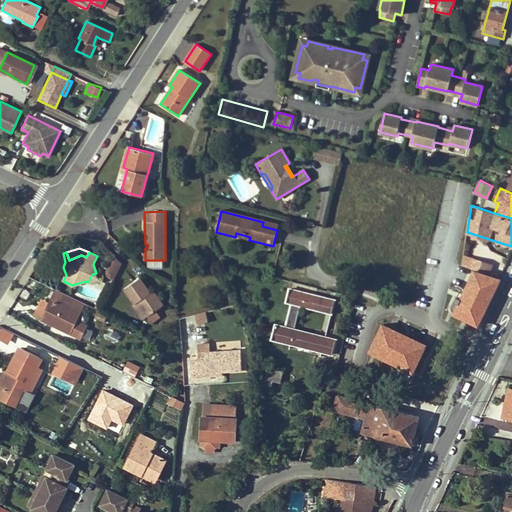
[(117,258),(111,273),(116,275),(122,263),(117,258)]
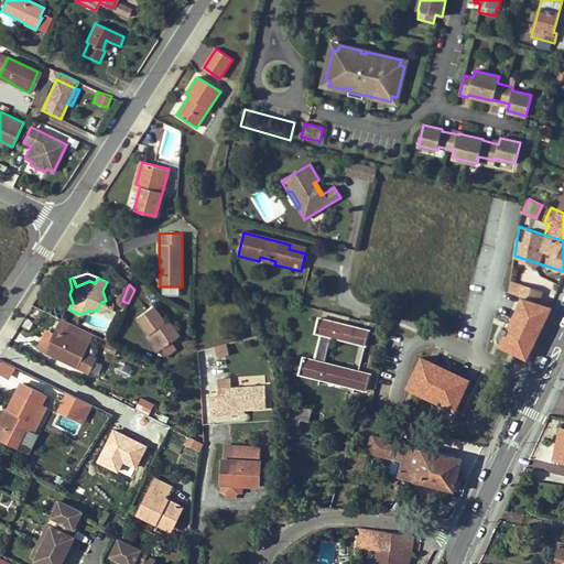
[(520,286),(517,295),(538,302),(541,293),(520,286)]
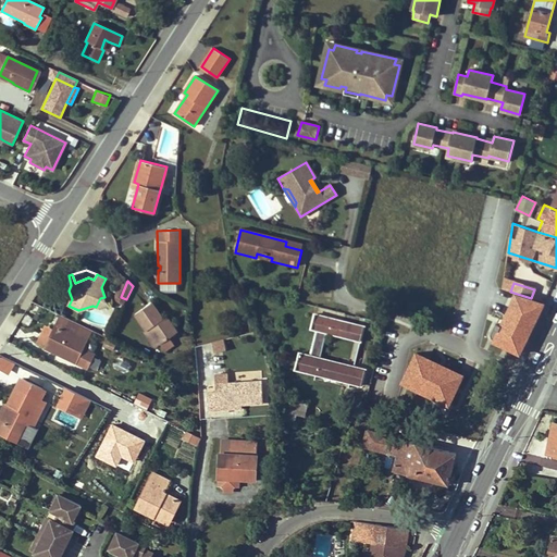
[(104,297),(100,298),(96,307),(99,309),(108,306),(104,297)]
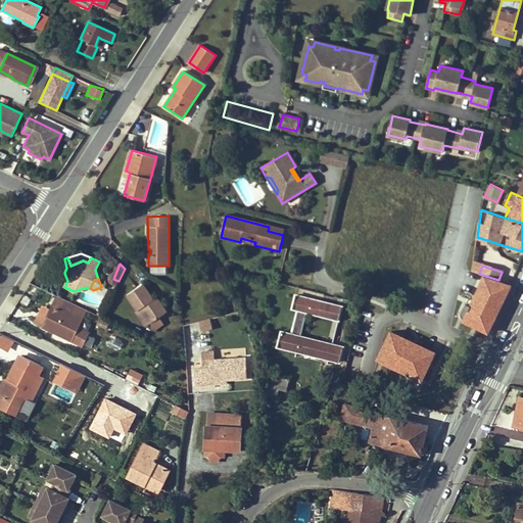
[(127,294),(138,311),(141,310),(151,323),(168,311),(156,296),(153,298),(143,283),(127,294)]
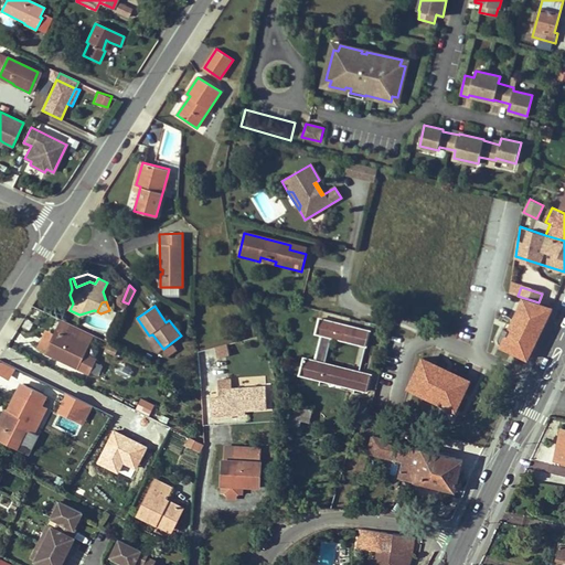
[(345,342),(349,328),(320,320),(316,334),(322,336),(316,362),(304,360),(300,376),(366,393),(371,376),(324,365),(331,339),(345,342)]
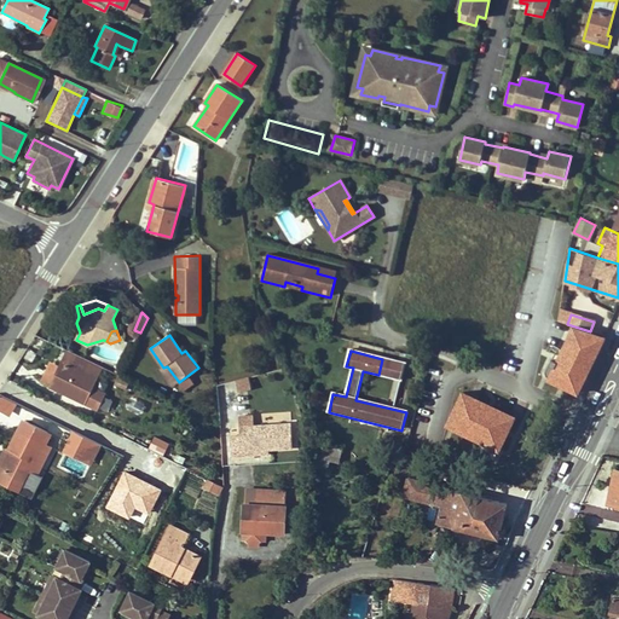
[(75,357),(70,366),(85,374),(90,364),(75,357)]
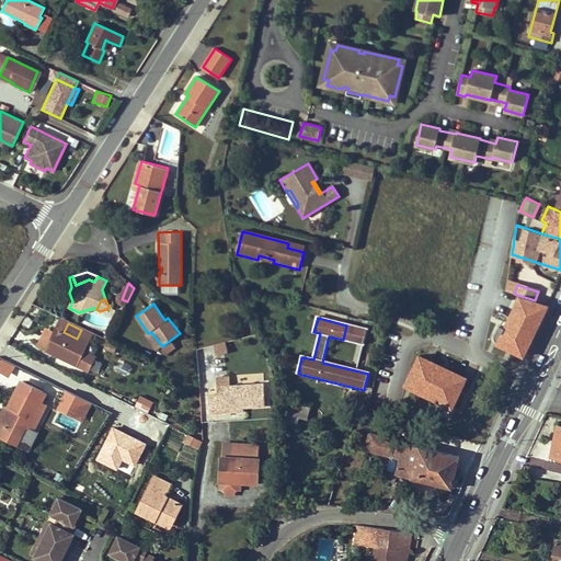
[(367,330),(346,325),(343,340),(363,344),(367,330)]
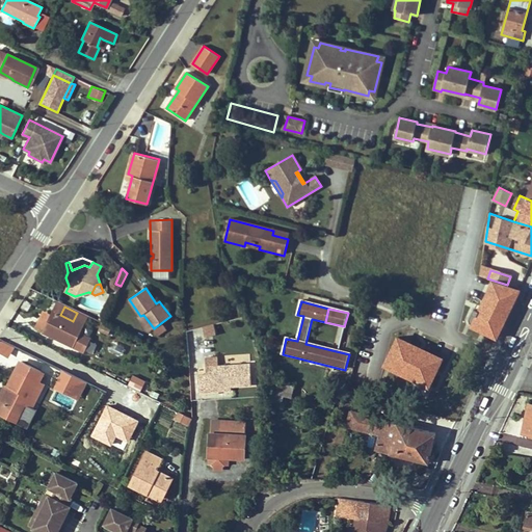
[(43,333),(83,351),(89,339),(80,334),(83,326),(73,321),(60,315),(53,312),(43,333)]
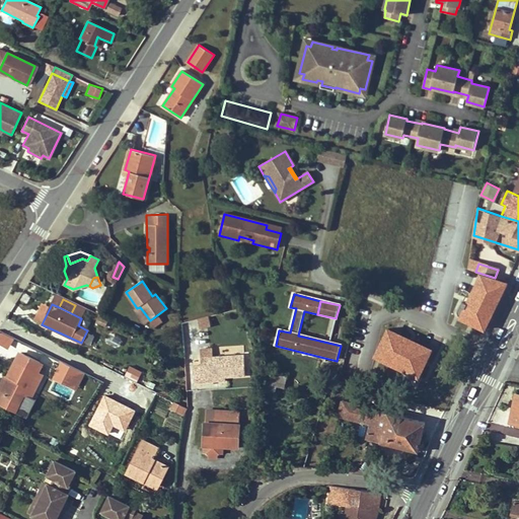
[(137,308),(135,310),(145,324),(150,320),(140,307),(137,308)]
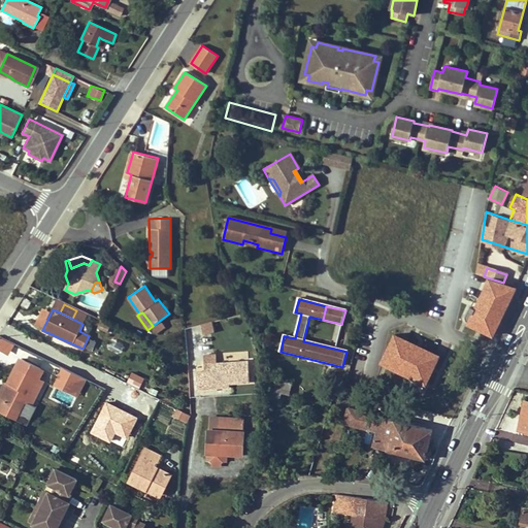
[(211,320),(199,324),(202,334),(215,330),(211,320)]
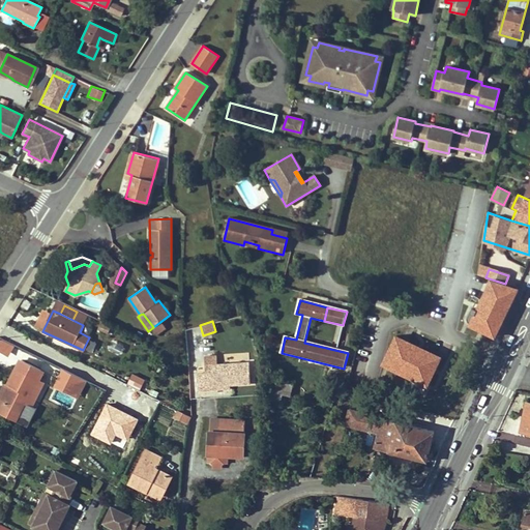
[(379,363),(429,384),(442,352),(393,331),(379,363)]
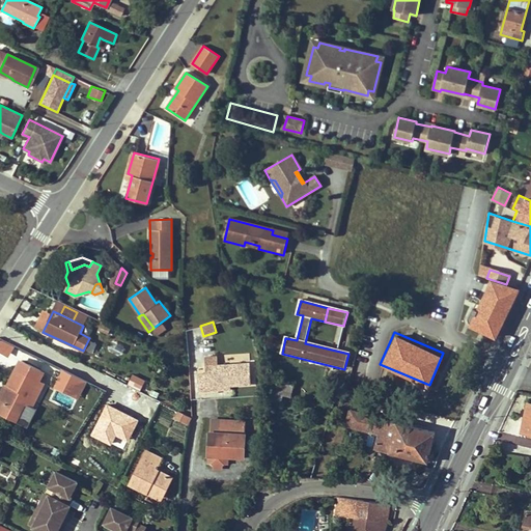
[(0,351),(8,356),(15,345),(0,337),(0,351)]
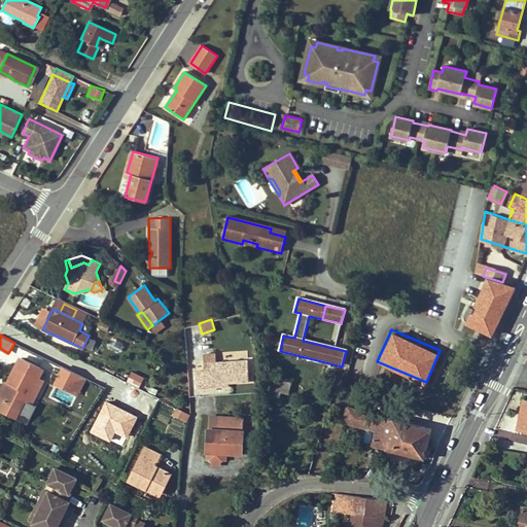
[(89,337),(85,348),(93,349),(95,339),(89,337)]
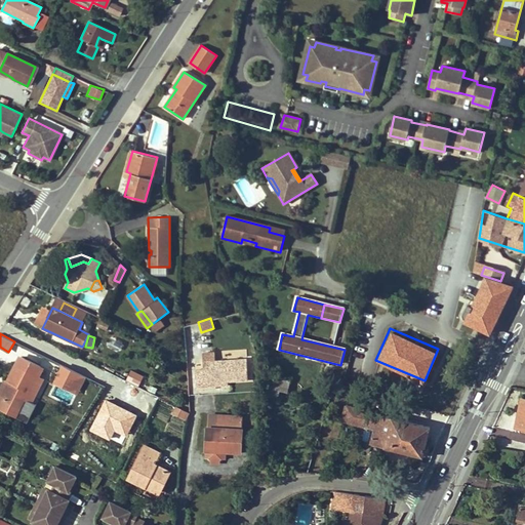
[(9,381),(12,384),(4,400),(21,408),(41,367),(22,357),(9,381)]
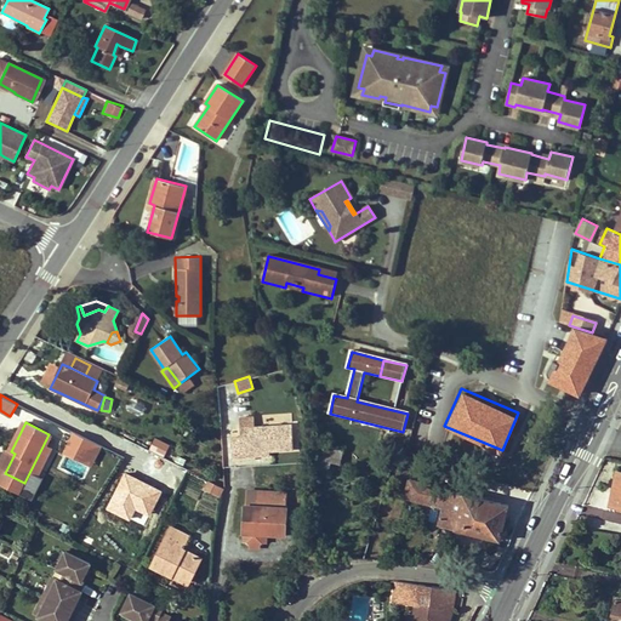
[(241,438),(233,438),(234,460),(271,457),(269,451),(291,450),(290,426),(241,429),(241,438)]
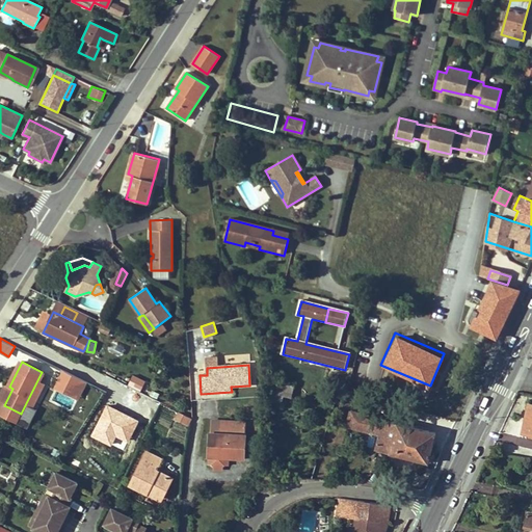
[(64,371),(59,380),(60,381),(76,389),(80,381),(81,379),(64,371)]
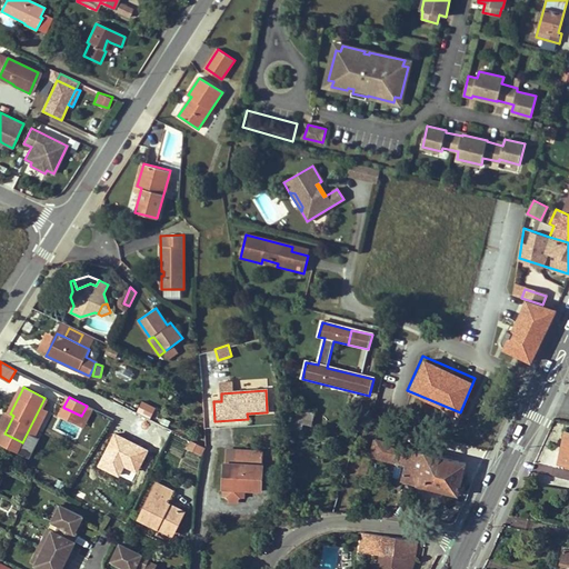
[(141,399),(136,411),(150,418),(156,406),(141,399)]
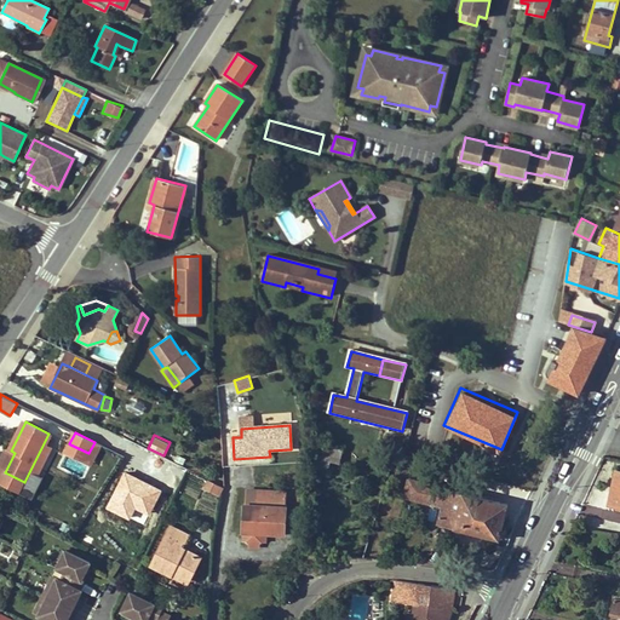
[(348,447),(331,442),(328,452),(345,455),(348,447)]
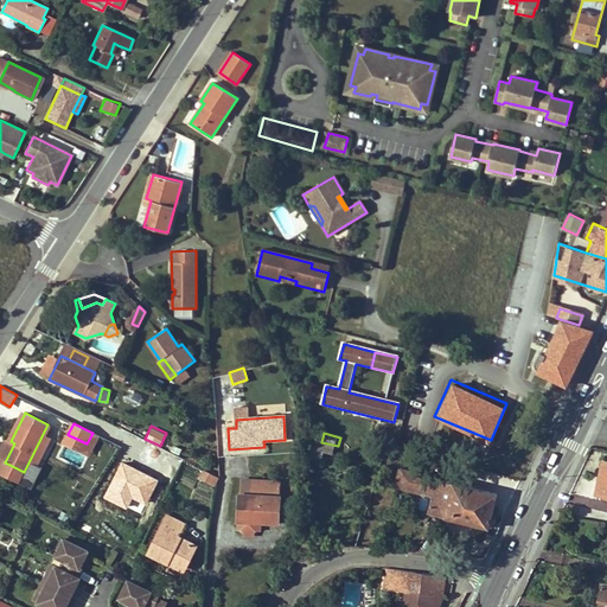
[(11,441),(1,460),(5,462),(14,443),(11,441)]
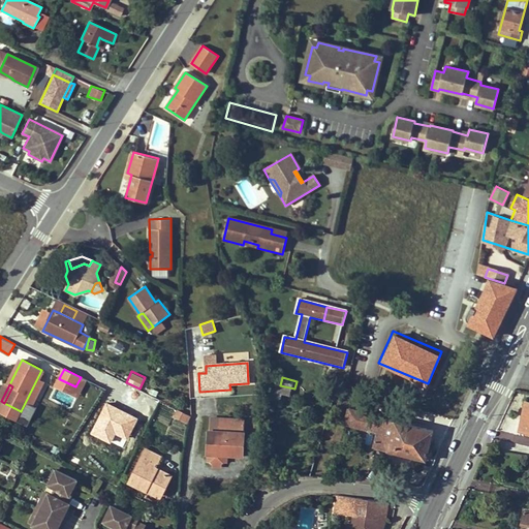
[(276,403),(283,404),(285,393),(293,395),(294,389),(280,385),(276,403)]
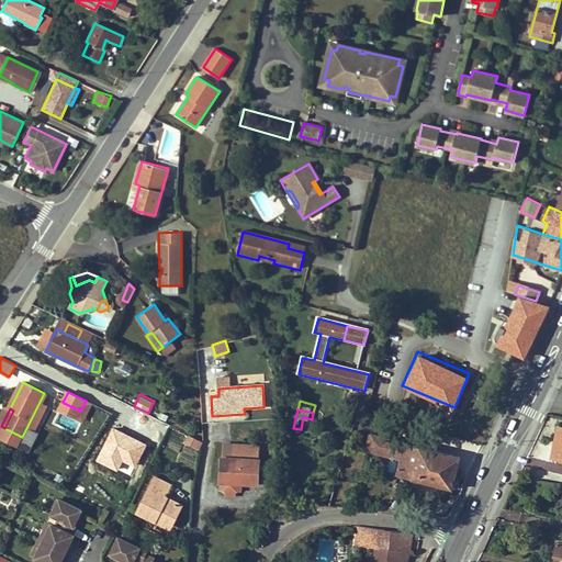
[(4,428),(1,426),(0,427),(0,436),(18,445),(22,437),(4,428)]
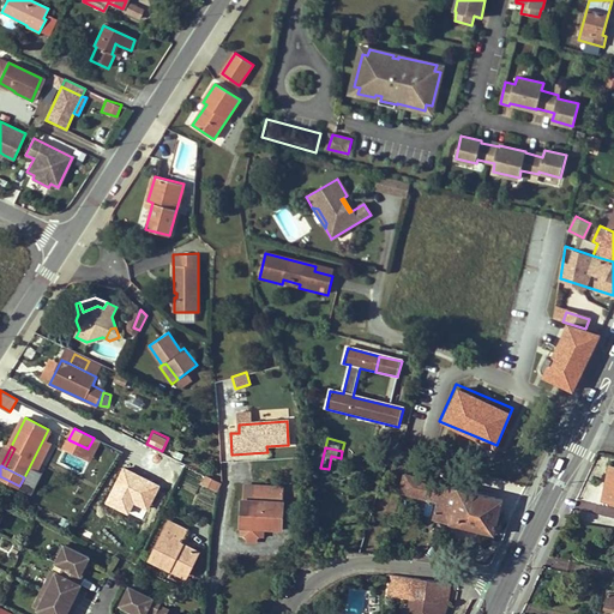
[(613,473),(611,473),(603,506),(613,507),(613,473)]
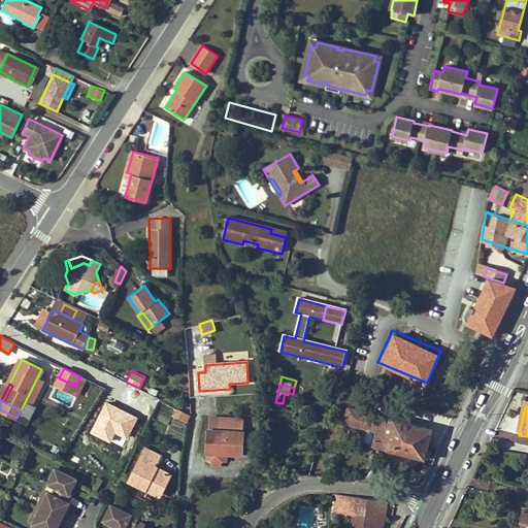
[(425,459),(428,448),(433,430),(349,407),(344,423),(376,431),(372,446),(425,459)]
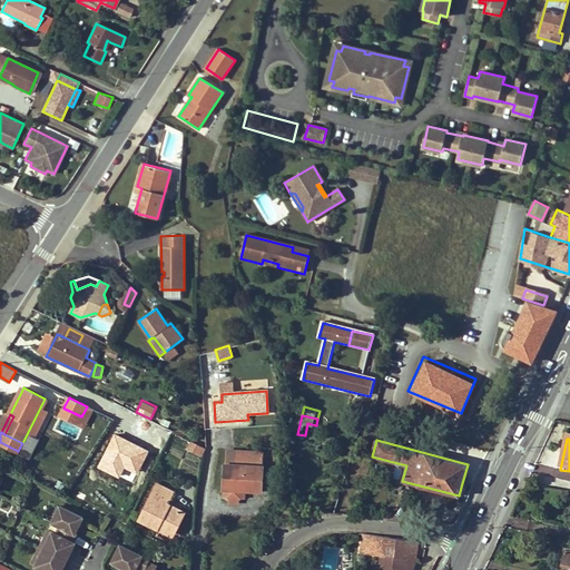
[(188,442),(187,452),(204,454),(205,444),(188,442)]
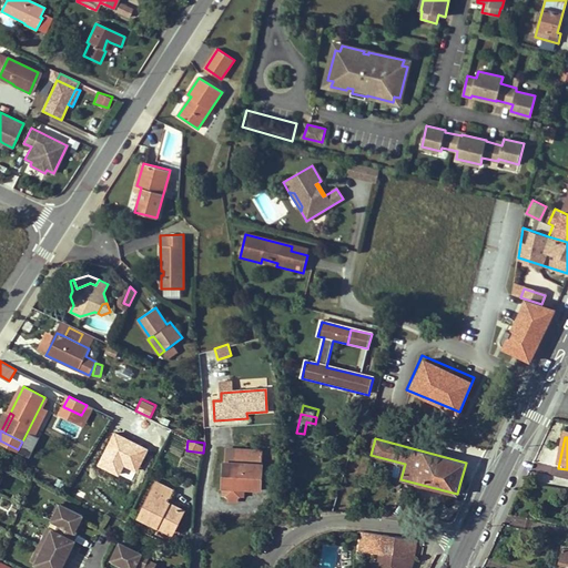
[(249,490),(249,485),(262,485),(263,450),(235,449),(234,464),(224,463),(223,487),(243,488),(243,490),(249,490)]
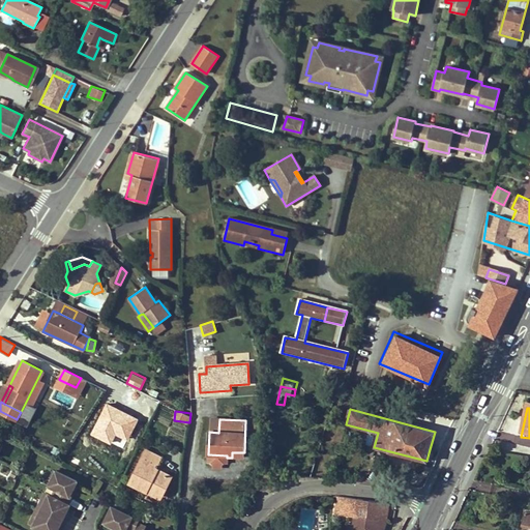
[(163,496),(172,477),(154,468),(160,458),(146,450),(129,483),(146,493),(148,489),(163,496)]
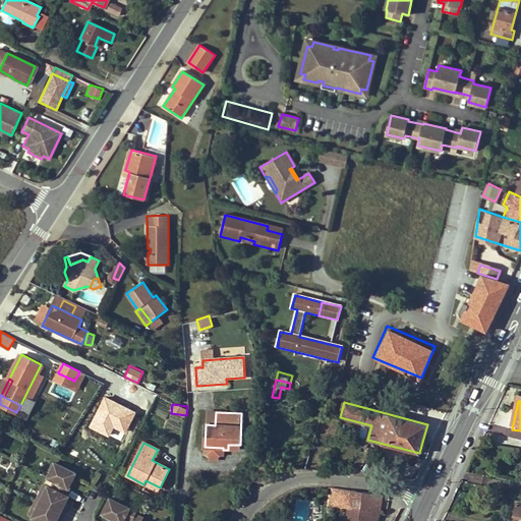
[(267,462),(255,461),(254,473),(266,474),(267,462)]
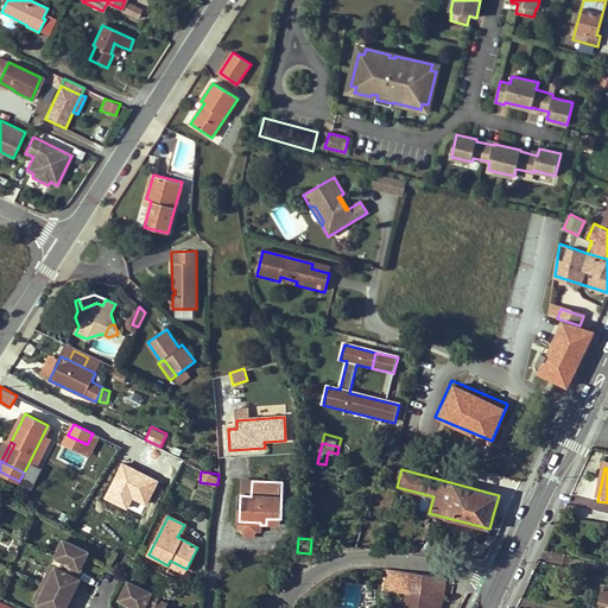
[(84,552),(62,542),(54,557),(62,561),(58,570),(50,565),(44,577),(48,580),(43,590),(39,588),(33,600),(49,607),(63,607),(64,607),(67,607),(69,607),(77,590),(73,588),(75,583),(76,580),(74,578),(78,569),(77,568),(84,552)]
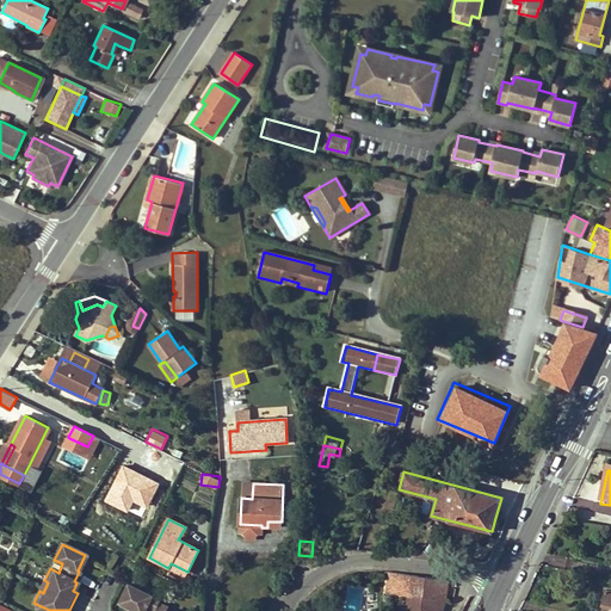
[(185,576),(187,572),(171,563),(168,568),(185,576)]
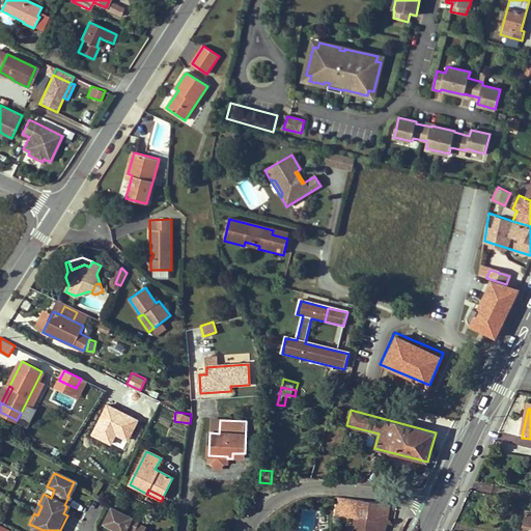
[(389,505),(347,499),(344,515),(378,521),(387,522),(389,505)]
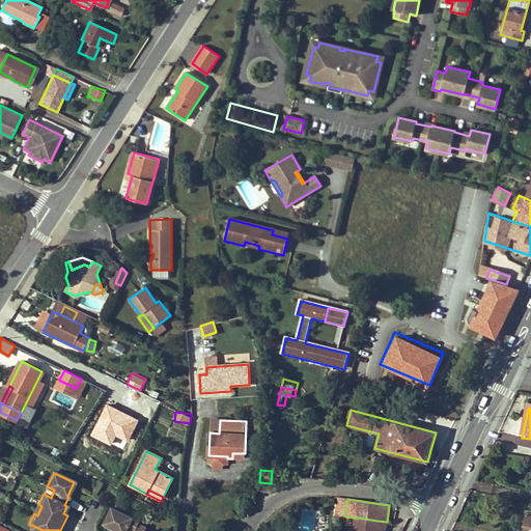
[(131,519),(109,508),(102,524),(117,530),(143,530),(142,530),(141,530),(138,530),(134,528),(137,524),(130,520),(131,519)]
